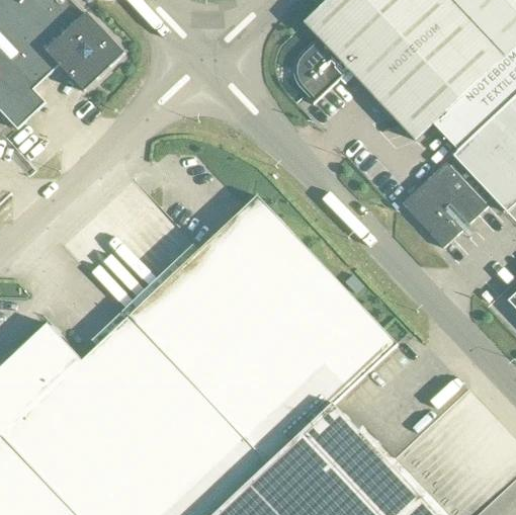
[(0,110),(16,127),(45,101),(32,88),(58,64),(83,90),(123,52),(85,11),(72,23),(50,0),(0,0),(0,110)]
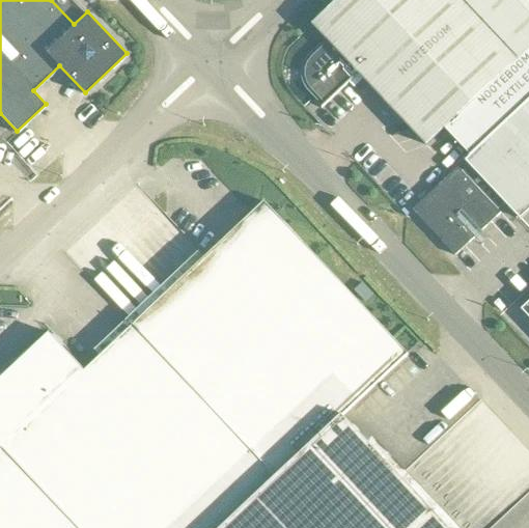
[(303,70),(303,72),(303,73),(303,75),(304,76),(304,78),(305,80),(305,81),(306,83),(307,84),(308,85),(309,86),(323,101),(318,105),(319,106),(356,71),(424,142),(443,126),(468,153),(467,154),(467,155),(528,95),(528,0),(333,0),(311,22),(327,38),(311,53),(310,54),(308,55),(307,57),(306,59),(305,60),(305,62),(304,64),(304,65),(303,67),(303,70)]
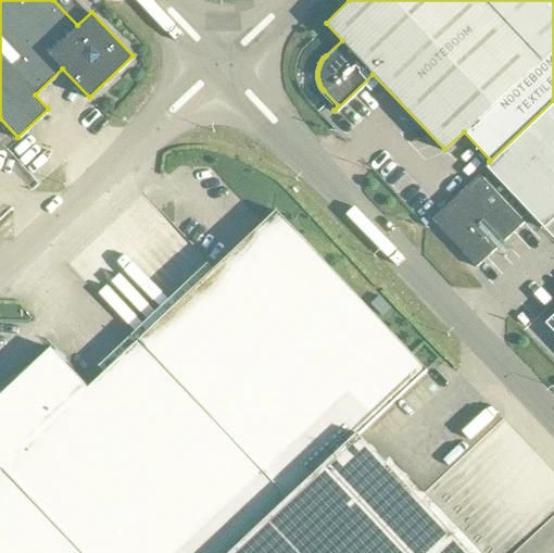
[(430,217),(432,220),(438,217),(464,246),(461,250),(475,265),(495,246),(493,242),(499,237),(502,240),(523,221),(519,216),(527,209),(543,227),(553,215),(553,100),(489,162),(486,165),(489,170),(481,176),(478,173),(430,217)]
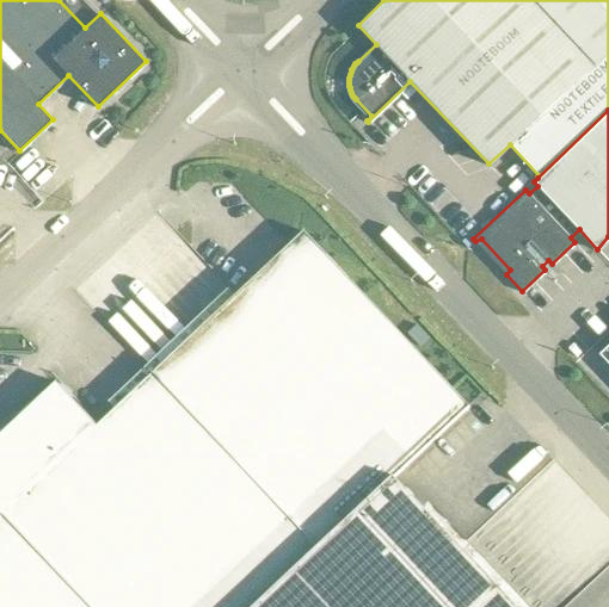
[(0,606),(516,606),(392,475),(412,456),(467,404),(467,403),(450,385),(302,229),(97,422),(96,423),(54,379),(0,429),(0,606)]
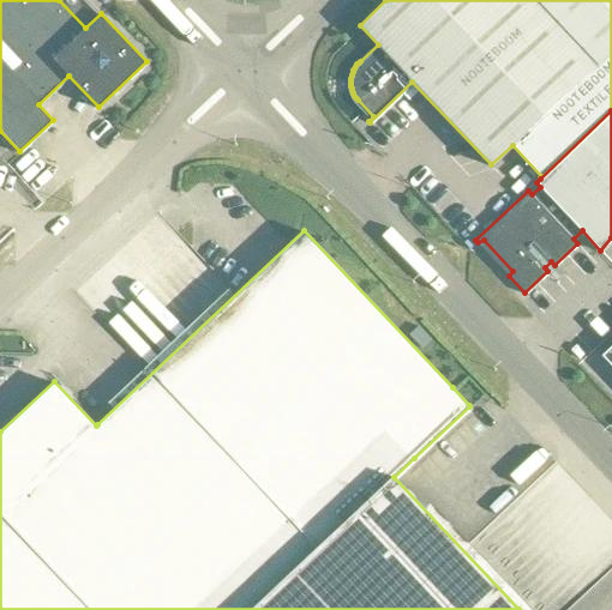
[(611,344),(601,355),(611,366),(611,344)]
